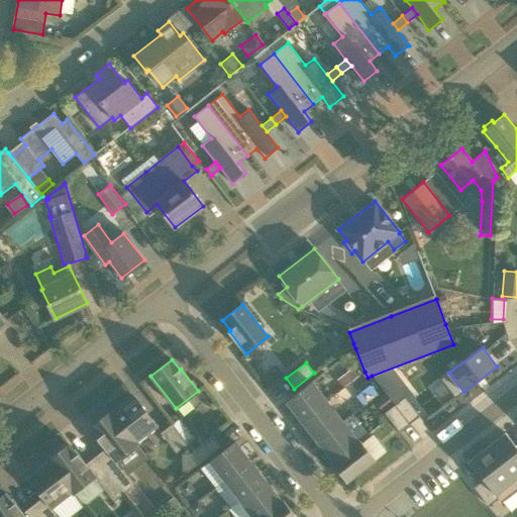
[(352,368),(336,381),(343,389),(358,376),(352,368)]
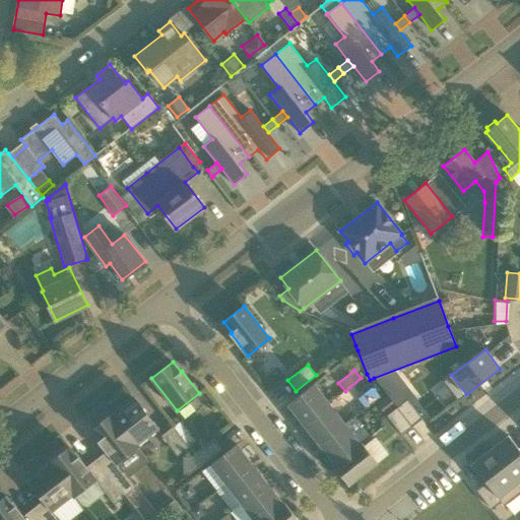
[(304,424),(329,404),(314,384),(287,404),(304,424)]
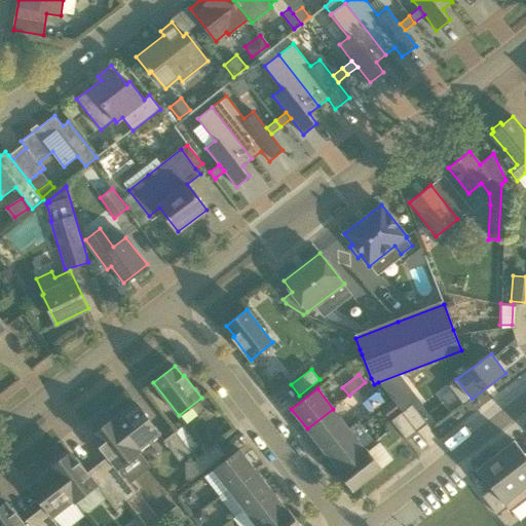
[(377,392),(370,399),(376,408),(384,402),(377,392)]
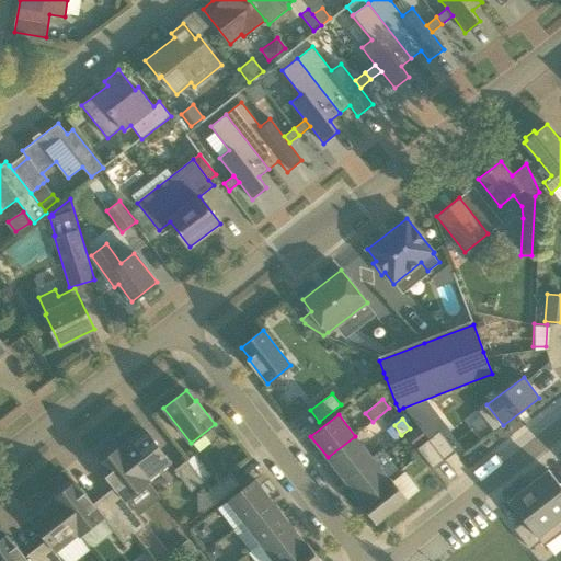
[(171,464),(146,431),(138,436),(136,434),(121,446),(148,481),(171,464)]
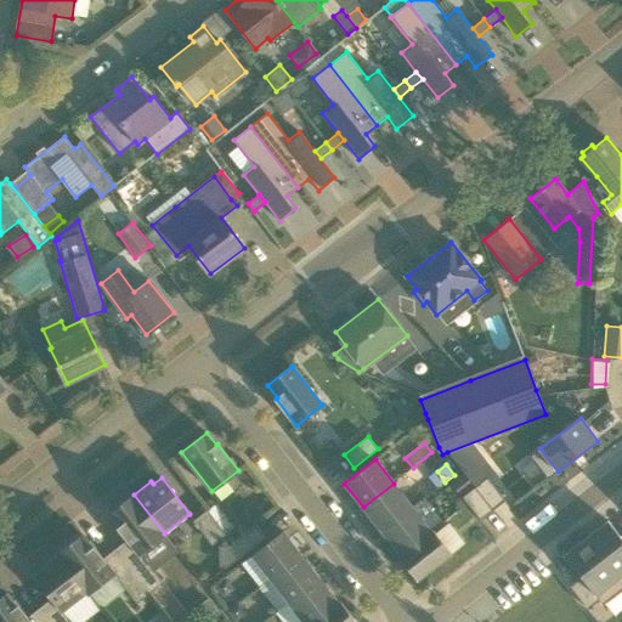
[(487,479),(475,487),(493,510),(504,502),(487,479)]
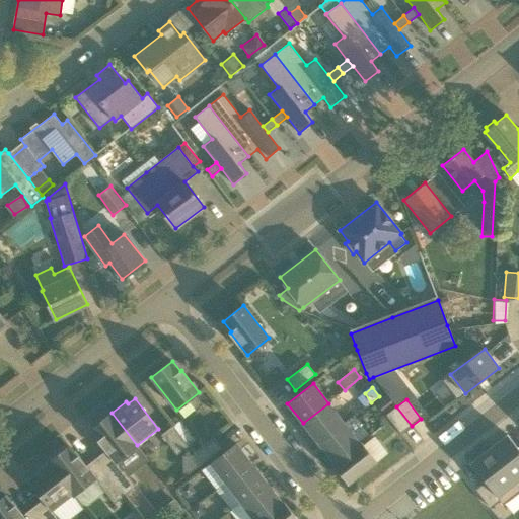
[(318,443),(345,423),(328,403),(303,423),(318,443)]
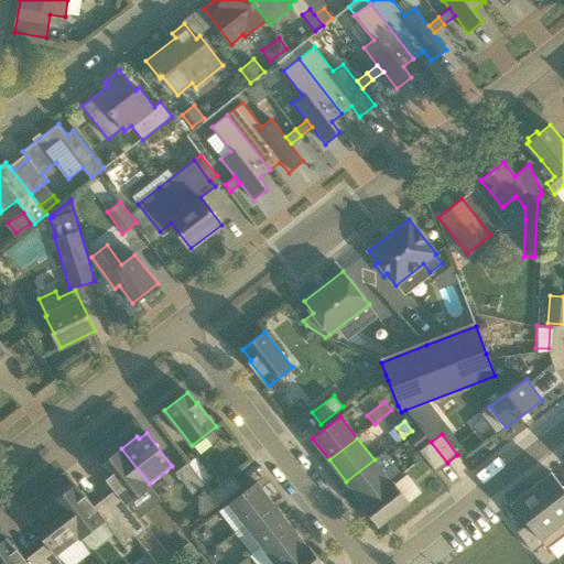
[(435,472),(447,463),(431,442),(420,451),(423,455),(435,472)]
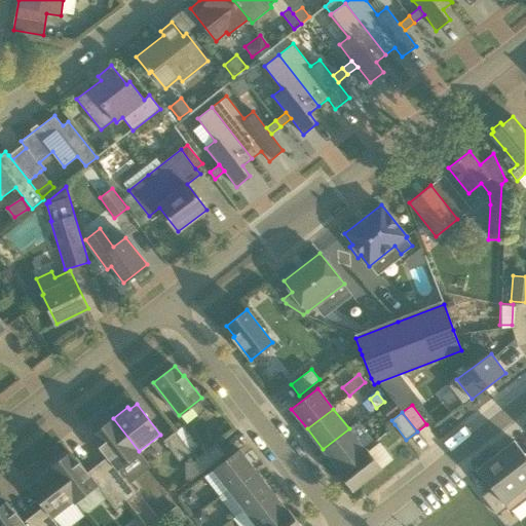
[(117,468),(139,451),(113,418),(92,435),(101,445),(100,446),(117,468)]
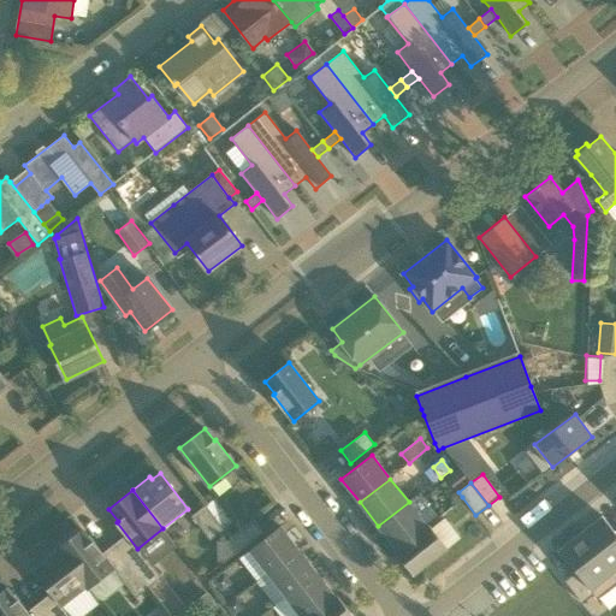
[(396,550),(427,526),(409,502),(378,526),(396,550)]
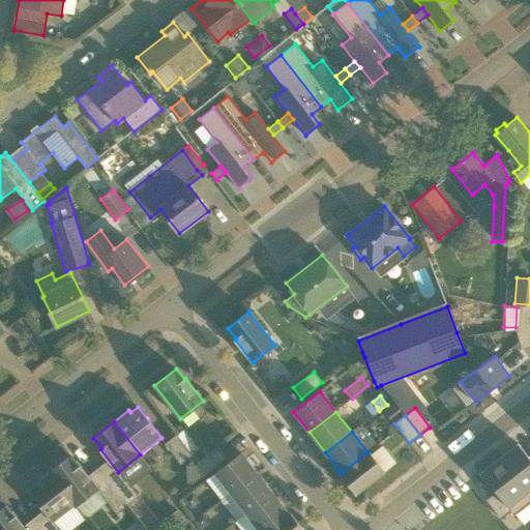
[(181,464),(193,455),(176,435),(165,444),(181,464)]
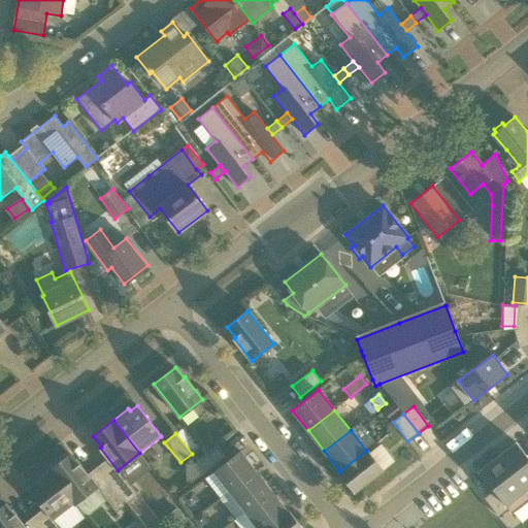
[(527,457),(517,442),(498,457),(524,491),(527,488),(527,457)]
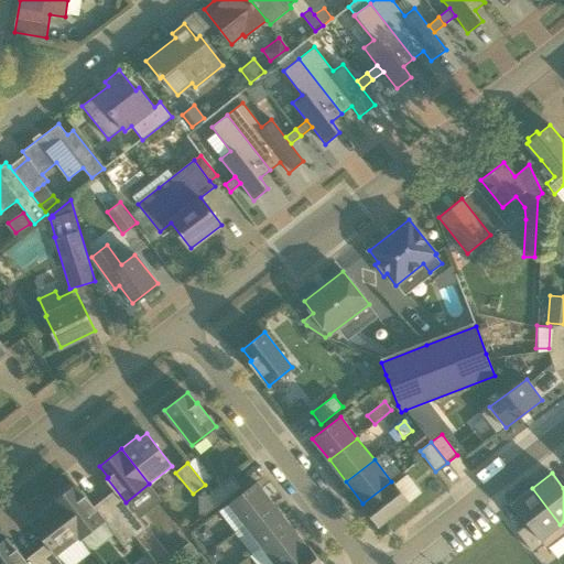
[(219,503),(241,487),(232,475),(213,489),(210,491),(219,503)]
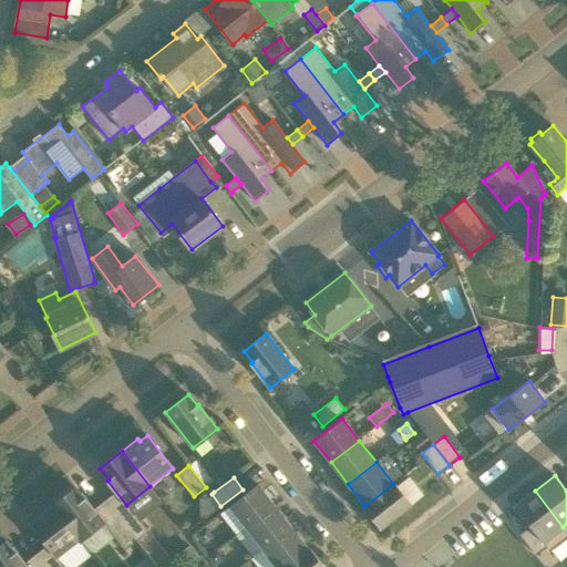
[(380,529),(412,505),(394,483),(393,484),(364,506),(363,507),(380,529)]
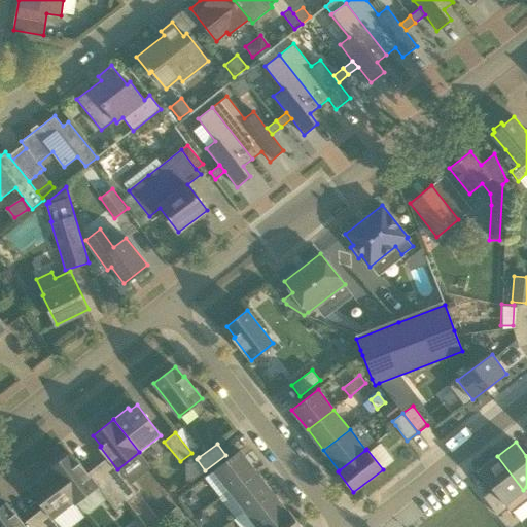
[(230,491),(255,470),(240,450),(213,470),(230,491)]
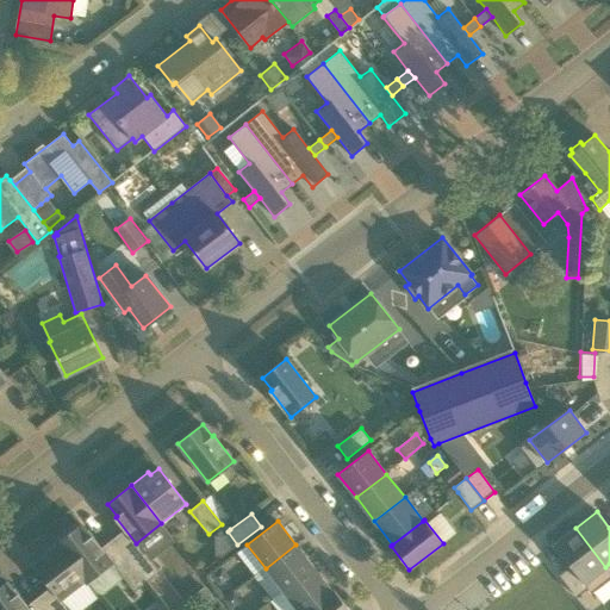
[(92,537),(81,524),(57,543),(86,579),(111,560),(93,536),(92,537)]
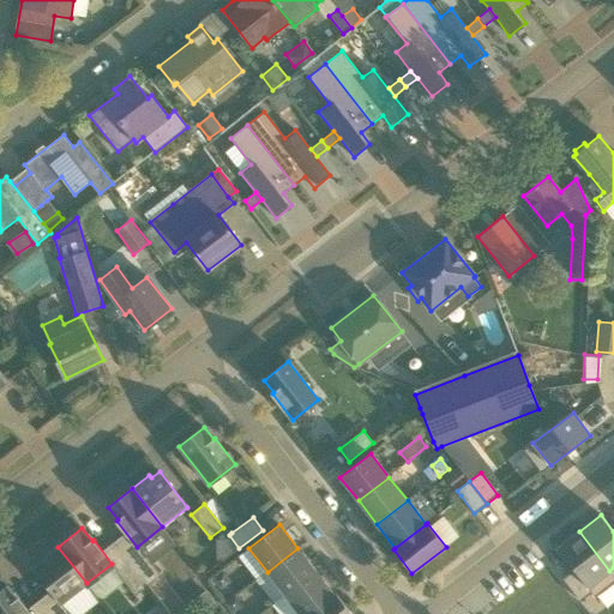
[(609,571),(579,531),(558,548),(575,570),(563,579),(581,601),(594,591),(590,587),(609,571)]
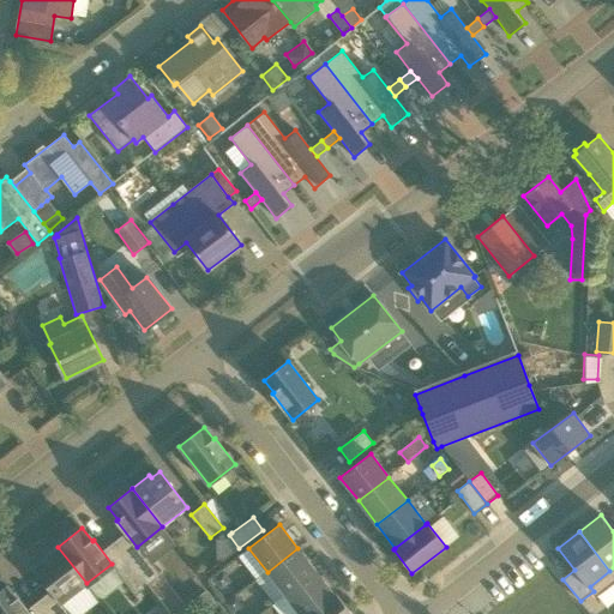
[(61,602),(86,583),(58,547),(41,560),(42,563),(35,569),(61,602)]
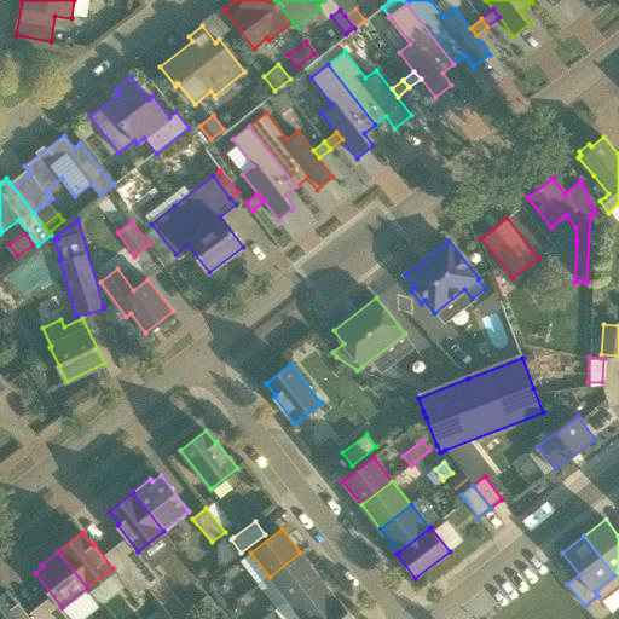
[(288,600),(319,576),(300,553),(270,577),(288,600)]
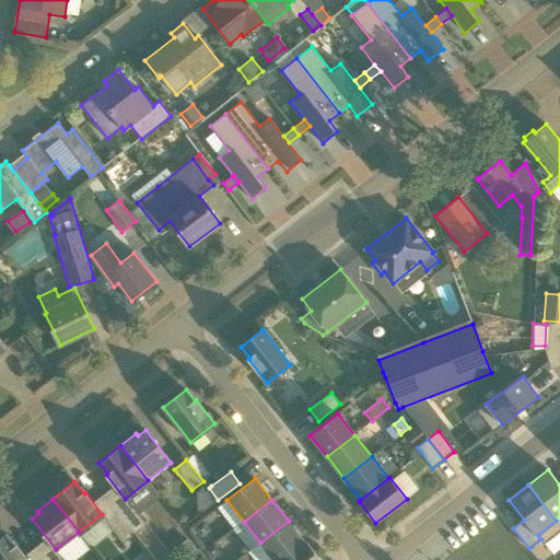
[(135,534),(147,525),(130,503),(118,512),(135,534)]
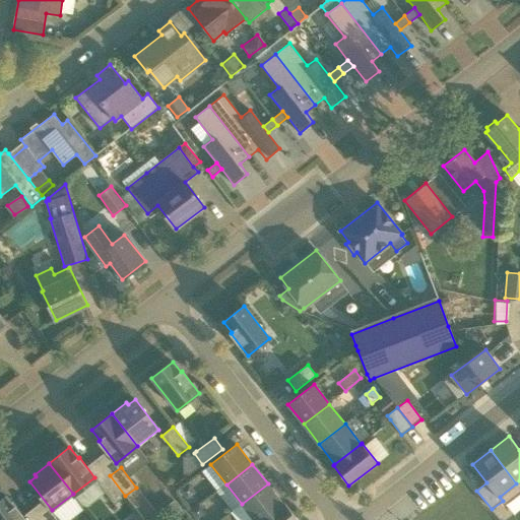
[(115,505),(125,496),(110,475),(99,484),(115,505)]
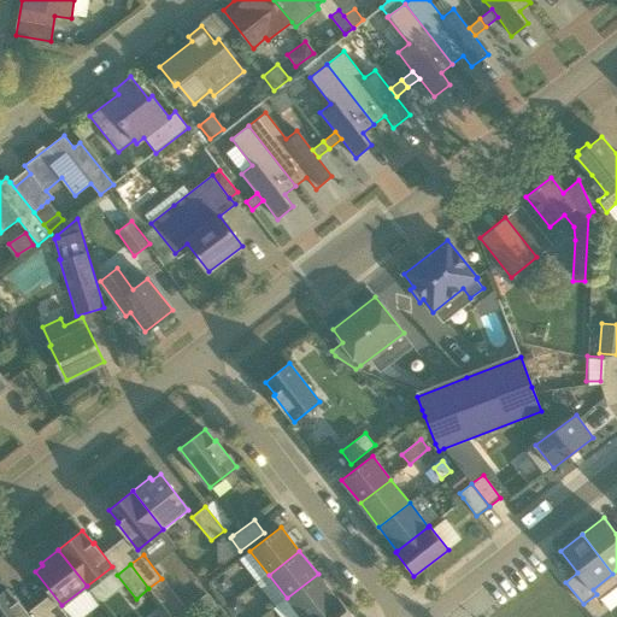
[(301,616),(311,616),(336,598),(318,574),(287,598),(301,616)]
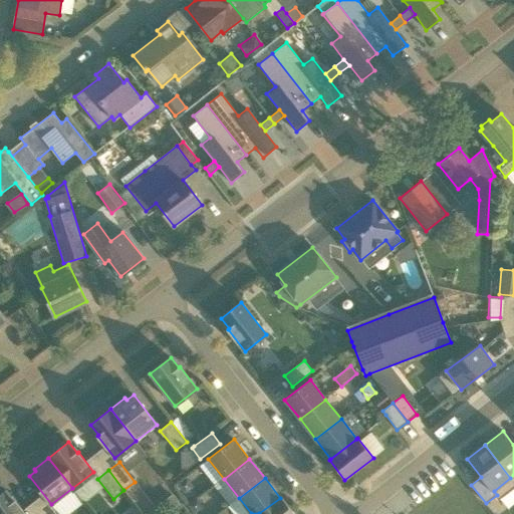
[(14,501),(6,490),(0,495),(0,513),(26,513),(15,500),(14,501)]
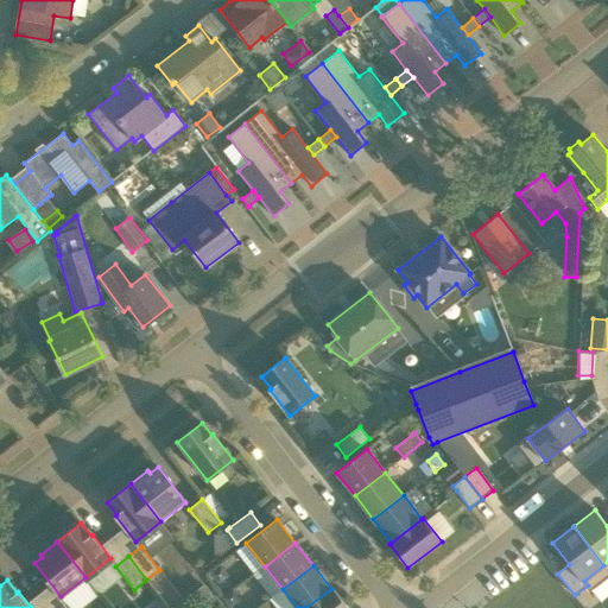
[(348,607),(334,588),(331,589),(306,607),(348,607)]
